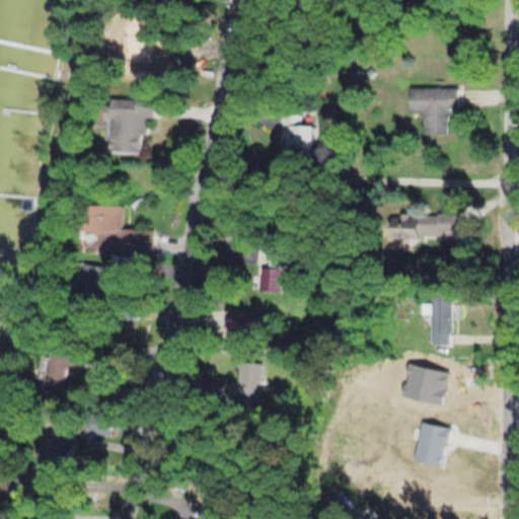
[(145,53),(145,17),(123,17),(123,53),(145,53)]
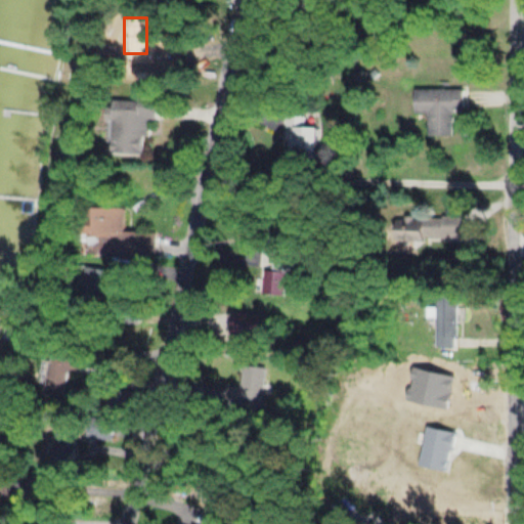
[(428,135),(453,136),(453,113),(465,113),(465,89),(415,89),(415,114),(428,114),(428,135)]
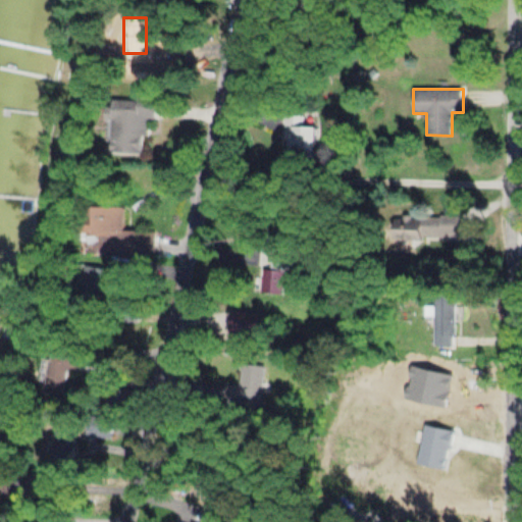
[(143,153),(143,135),(149,135),(149,119),(155,119),(155,99),(107,98),(107,121),(111,121),(111,153),(143,153)]
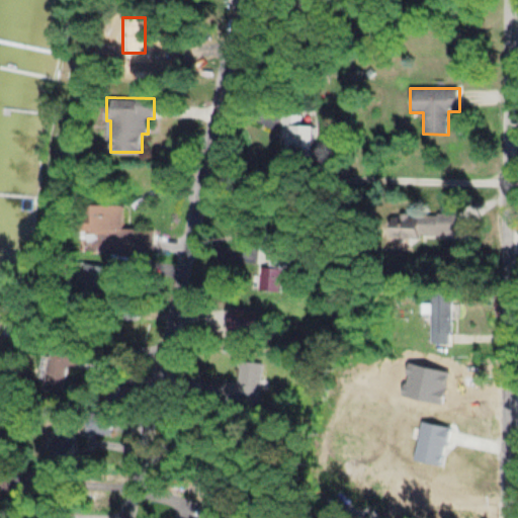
[(315,110),(287,110),(287,149),(315,149),(315,110)]
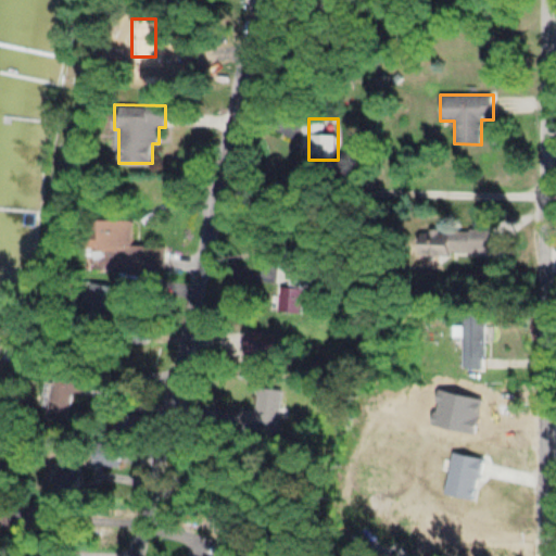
[(101,270),(164,272),(165,247),(134,245),(135,219),(103,218),(101,270)]
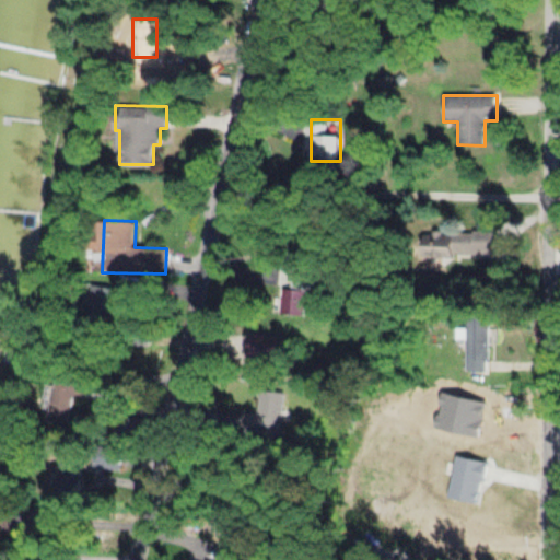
[(510,259),(509,232),(421,234),(422,260),(510,259)]
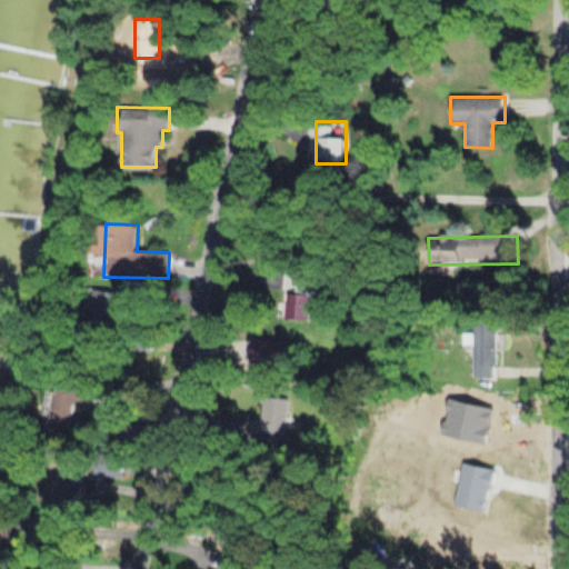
[(287,321),(311,321),(311,292),(287,292),(287,321)]
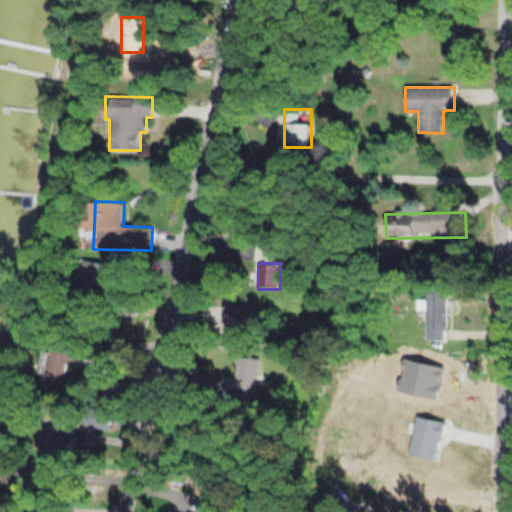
[(426,289),(426,341),(447,341),(447,289),(426,289)]
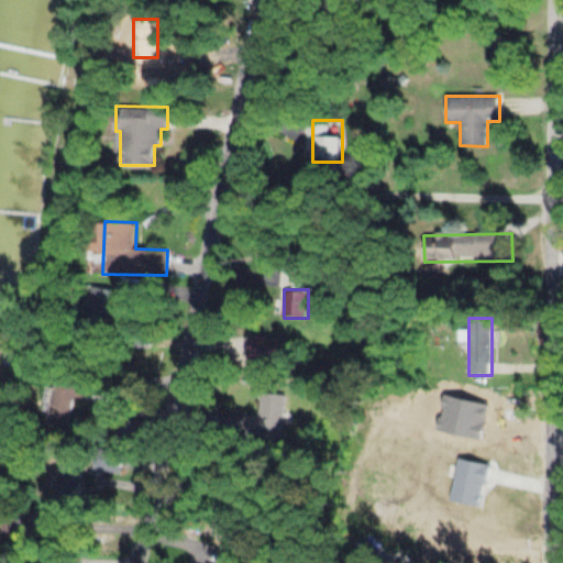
[(42,415),(65,424),(81,388),(58,378),(42,415)]
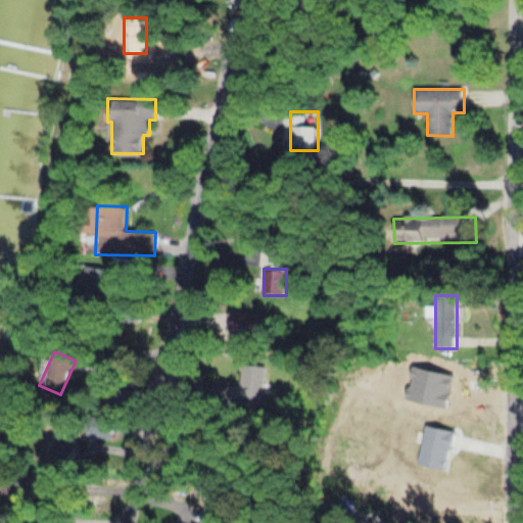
[(259,408),(264,367),(242,365),(240,385),(231,384),(229,405),(259,408)]
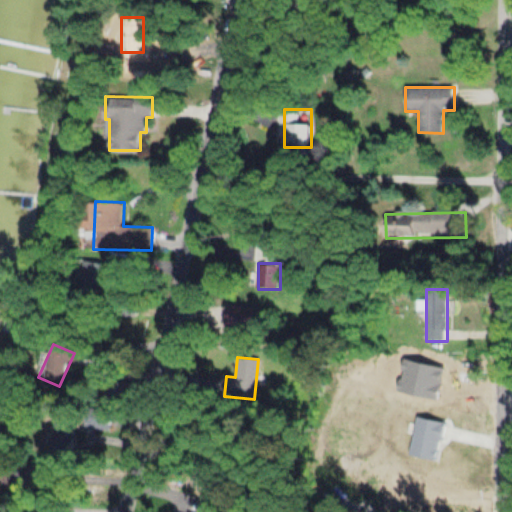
[(107,399),(126,403),(130,385),(111,381),(107,399)]
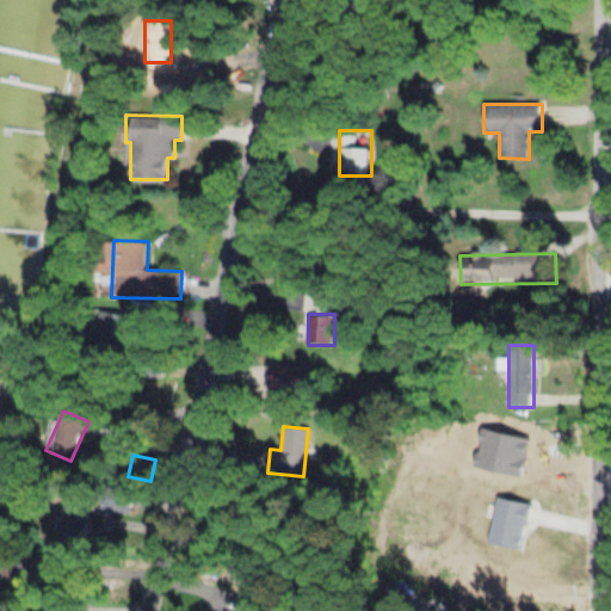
[(90,510),(65,505),(60,536),(84,541),(90,510)]
